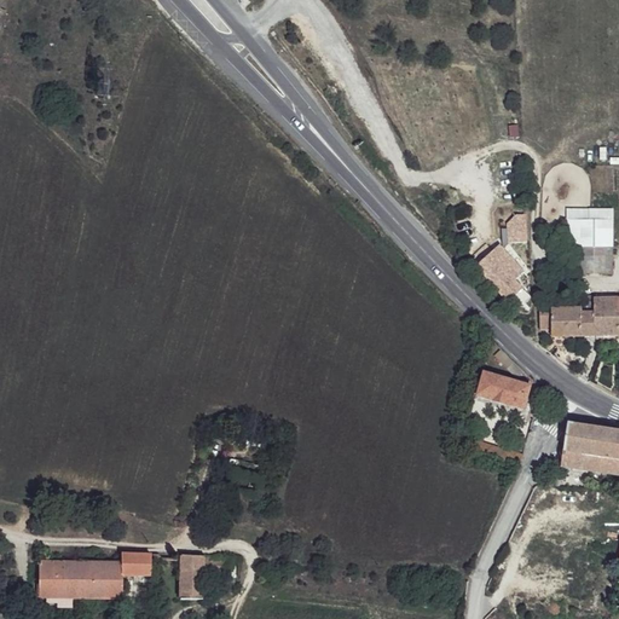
[(519,225),(501,236),(505,246),(526,233),(519,225)]
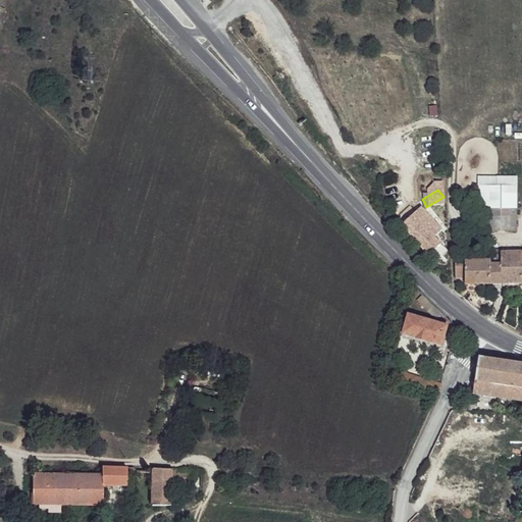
[(421,208),(413,215),(434,239),(444,231),(421,208)]
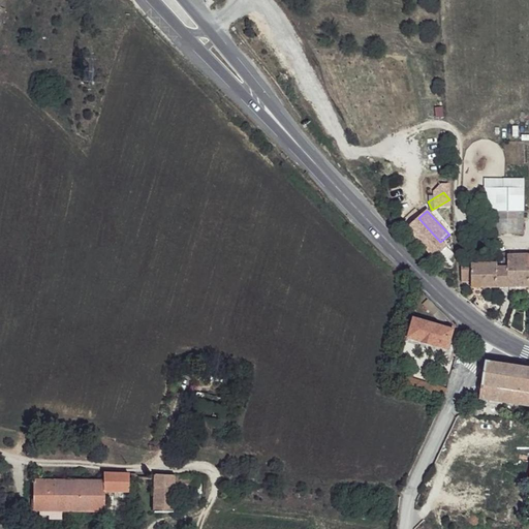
[(418,218),(406,228),(435,259),(446,250),(440,242),(418,218)]
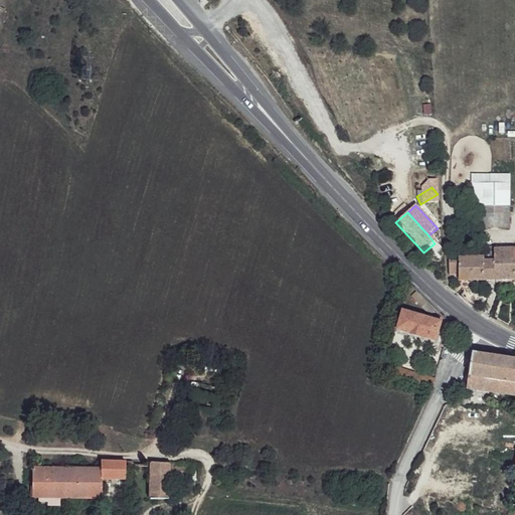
[(501,220),(490,219),(489,227),(500,228),(501,220)]
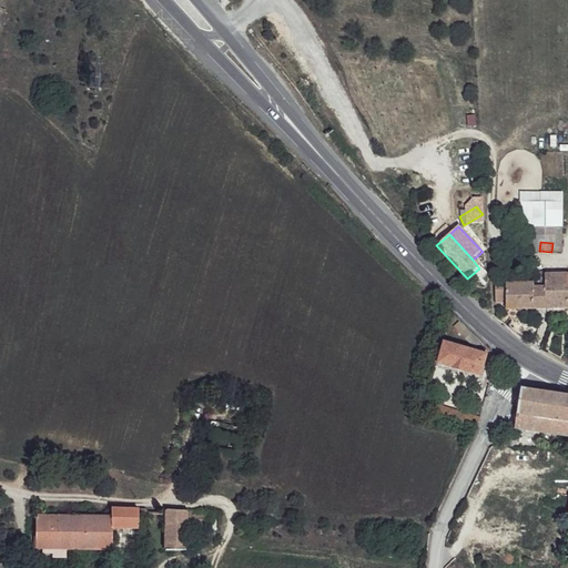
[(548,308),(567,307),(567,275),(546,276),(547,288),(548,308)]
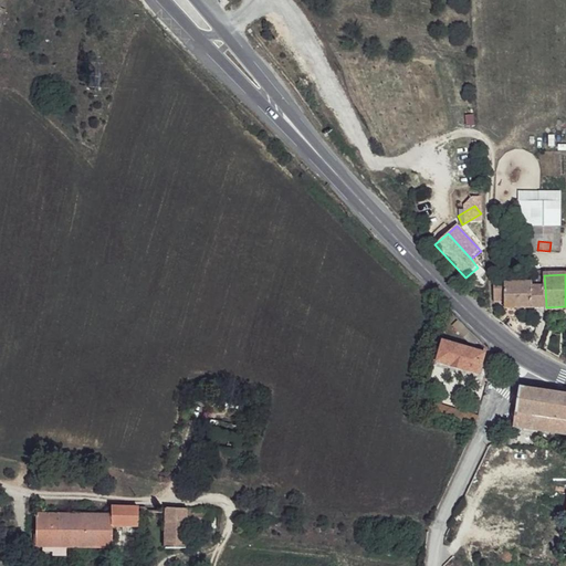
[(506,283),(494,283),(495,295),(506,295),(506,283)]
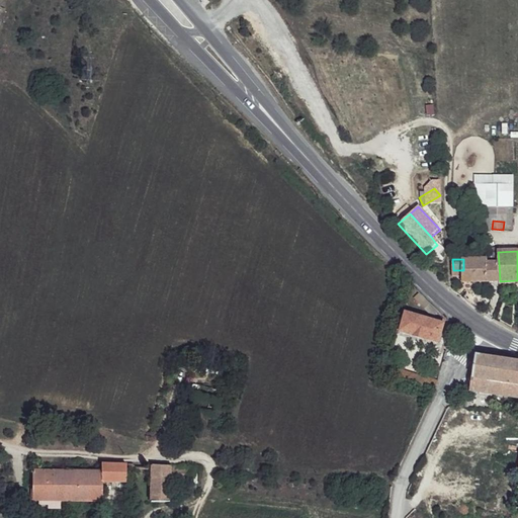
[(488,259),(463,259),(463,270),(464,282),(488,281),(489,263),(488,259)]
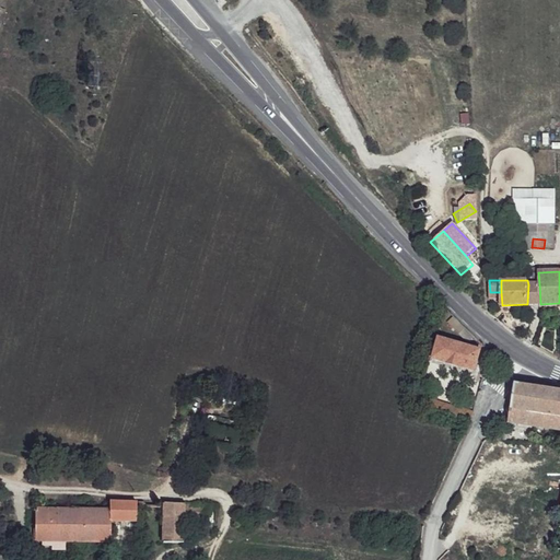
[(533,284),(528,284),(527,304),(540,304),(539,284),(533,284)]
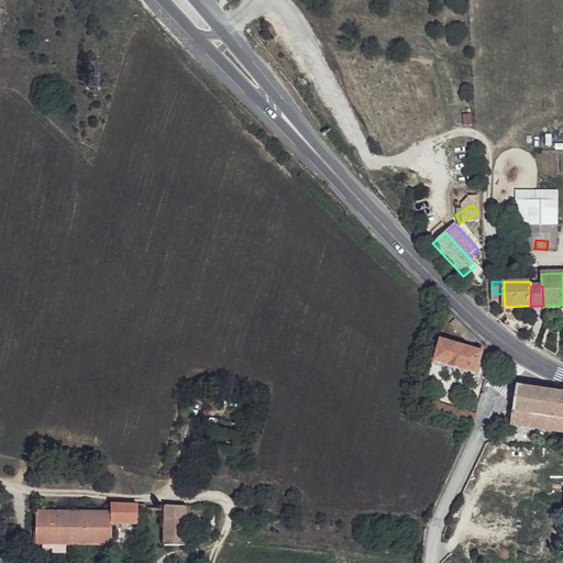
[(479,352),(439,342),(434,363),(475,374),(479,352)]
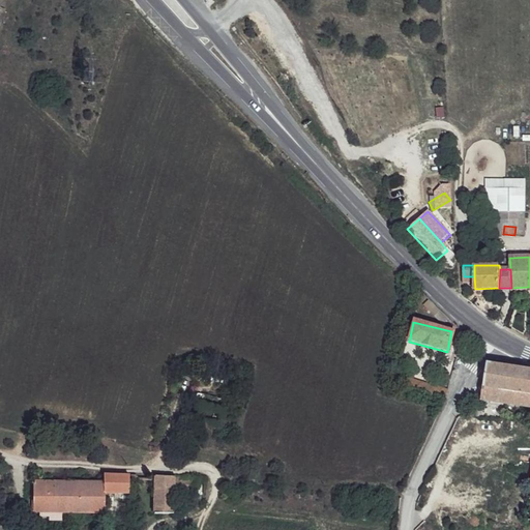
[(529,370),(490,363),(484,386),(529,394),(529,370)]
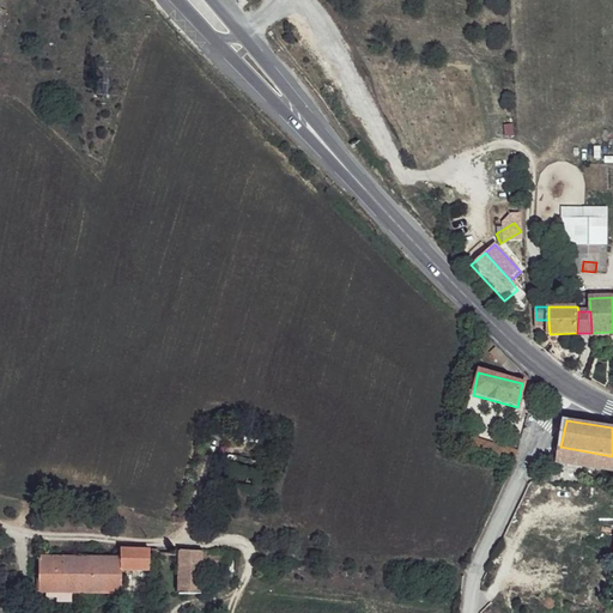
[(519,448),(451,432),(449,443),(514,459),(519,448)]
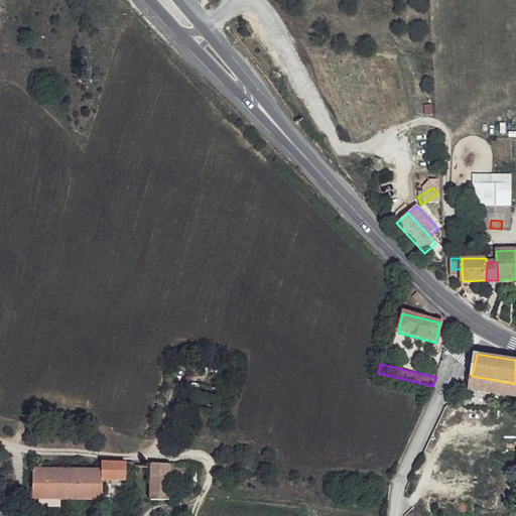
[(515,384),(472,376),(469,390),(515,397),(515,384)]
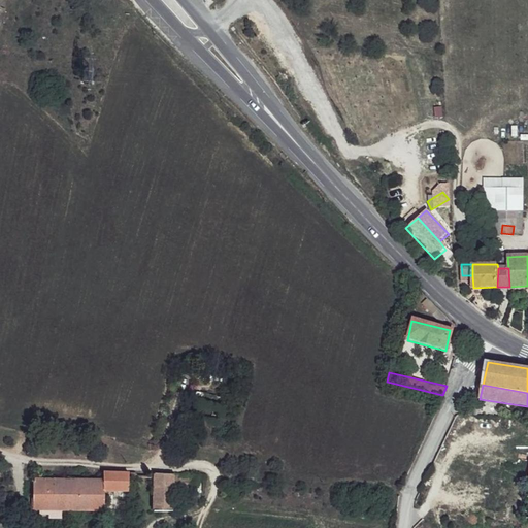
[(480,406),(465,405),(464,414),(479,414),(480,406)]
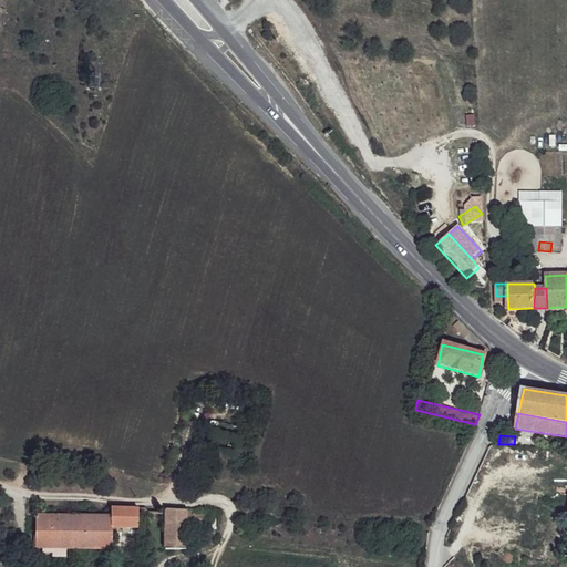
[(136,508),(111,508),(111,515),(111,528),(136,527),(136,508)]
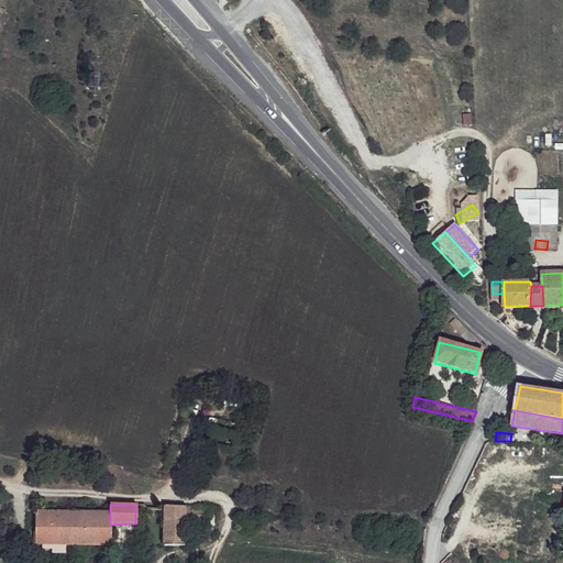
[(185,507),(164,506),(164,547),(184,547),(184,516),(185,507)]
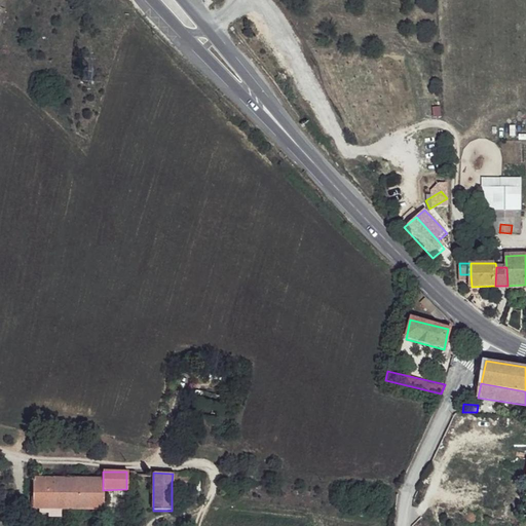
[(209,477),(173,474),(172,482),(209,484),(209,477)]
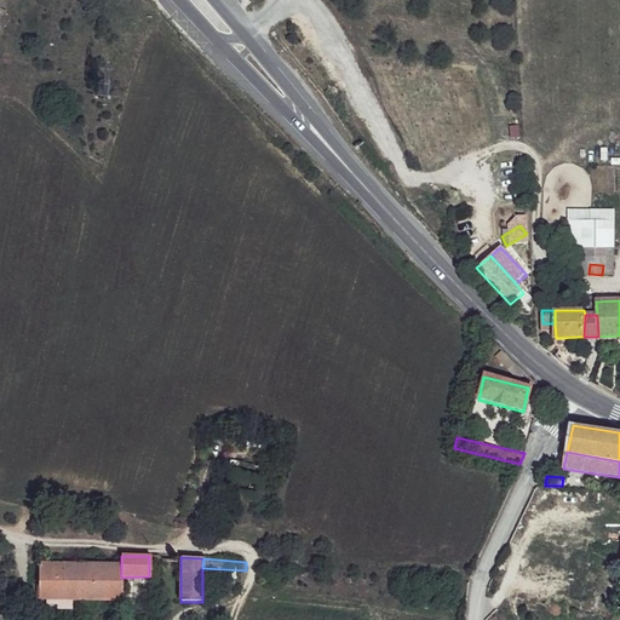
[(121,563),(40,563),(40,602),(57,602),(70,602),(120,602),(121,578),(121,563)]
